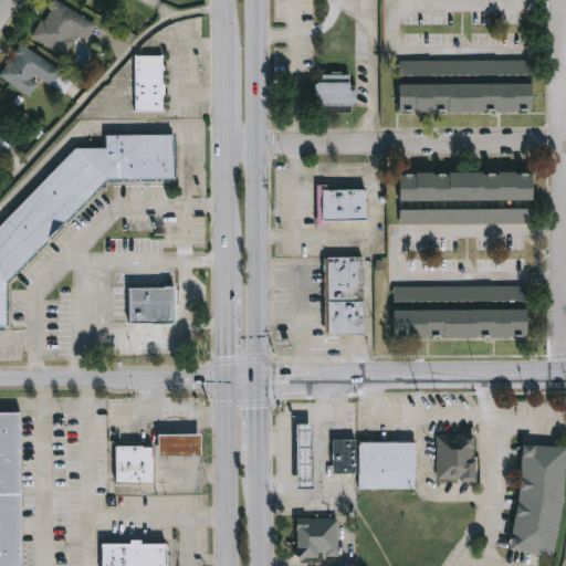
[(77,35),(65,56),(32,37),(52,0),(54,0),(96,24),(87,41),(77,35)]
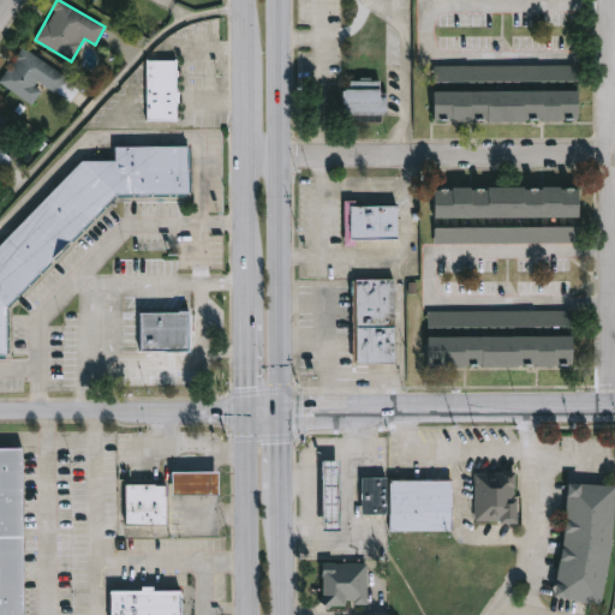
[(69,79),(63,87),(69,91),(63,100),(45,87),(33,105),(0,82),(0,79),(24,47),(69,79)]
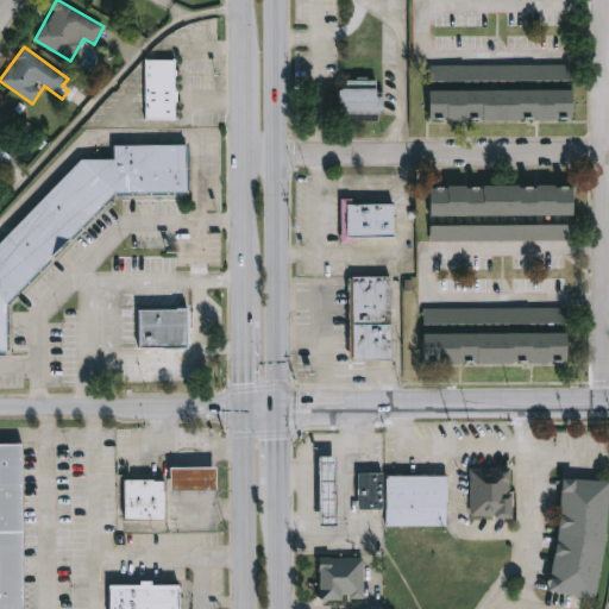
[(145,117),(145,60),(175,60),(175,117),(145,117)]
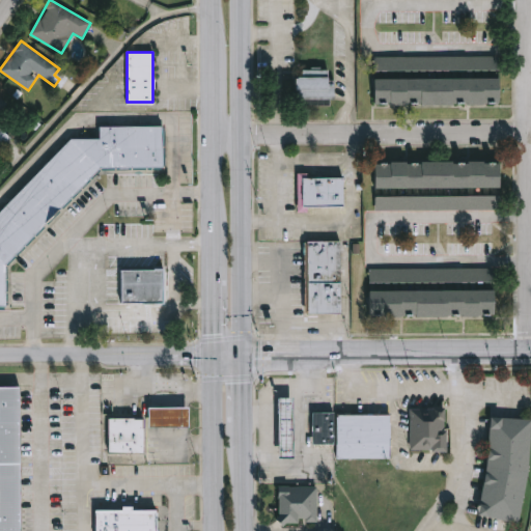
[(500,55),(500,103),(374,104),(374,56),(500,55)]
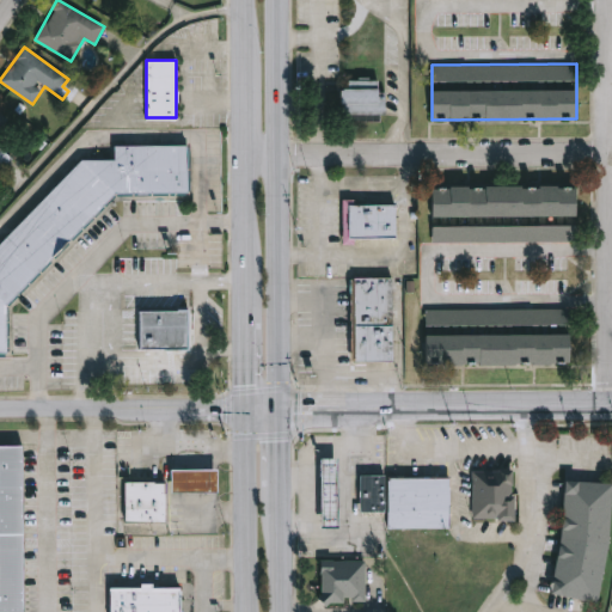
[(342,112),(342,78),(384,78),(384,112),(342,112)]
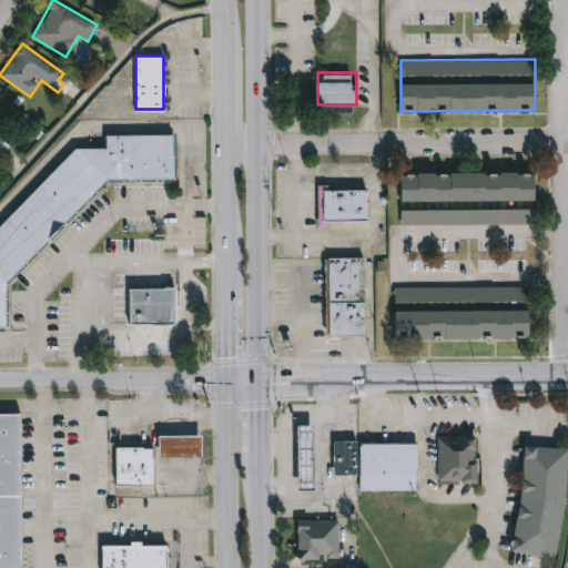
[(0,225),(75,148),(105,148),(105,135),(174,134),(175,179),(108,180),(7,284),(7,330),(0,330),(0,225)]
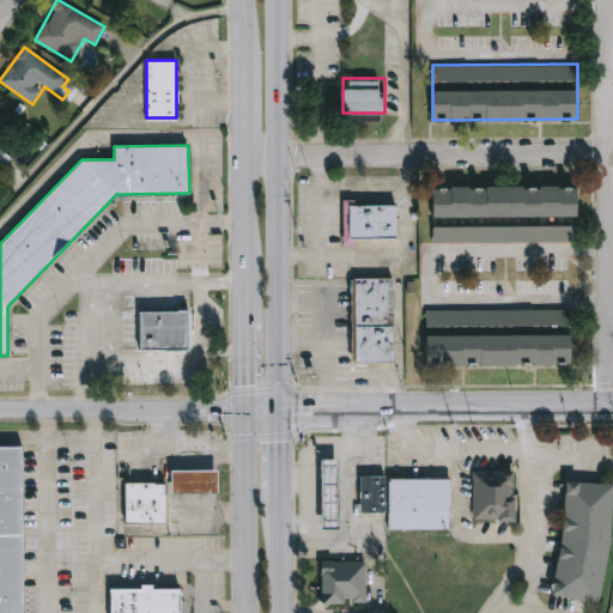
[(434,241),(434,186),(577,186),(578,241),(434,241)]
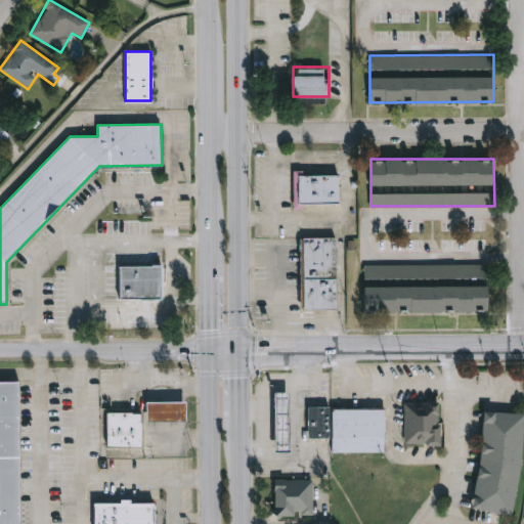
[(339,204),(298,204),(298,174),(339,174),(339,204)]
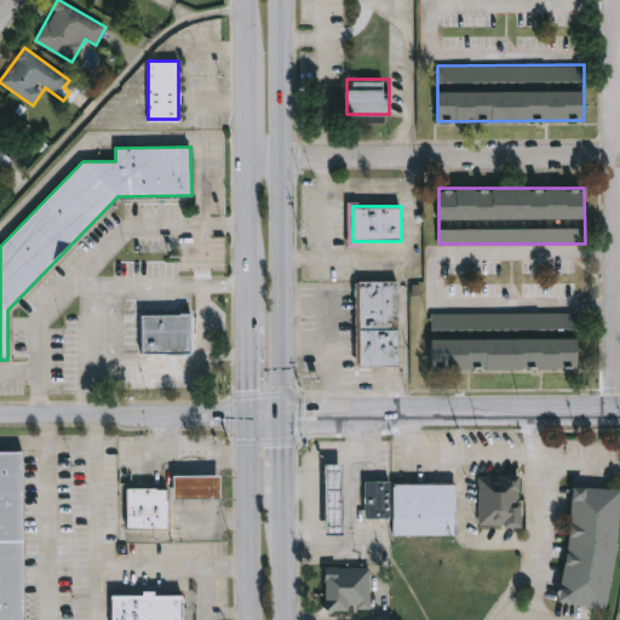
[(399,281),(399,366),(356,366),(356,281),(399,281)]
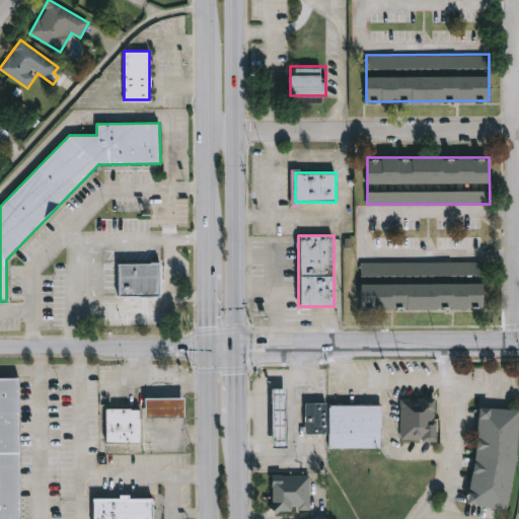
[(361,262),(484,262),(484,308),(361,308),(361,262)]
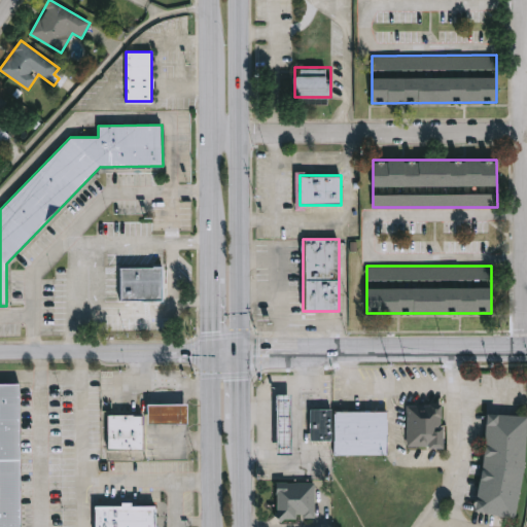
[(163,268),(163,302),(144,302),(144,306),(144,325),(129,325),(129,306),(129,302),(119,302),(119,268),(163,268)]
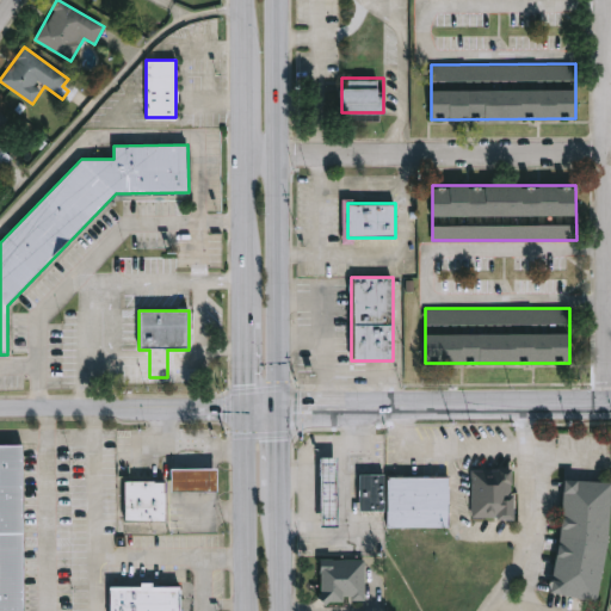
[(0,610),(0,445),(22,445),(23,610),(0,610)]
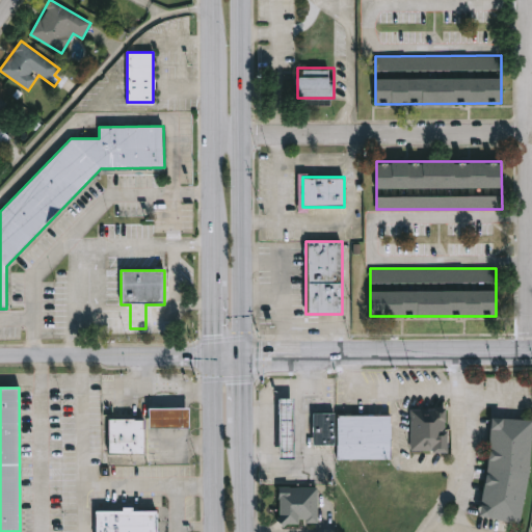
[(281,399),(282,460),(298,460),(297,399),(281,399)]
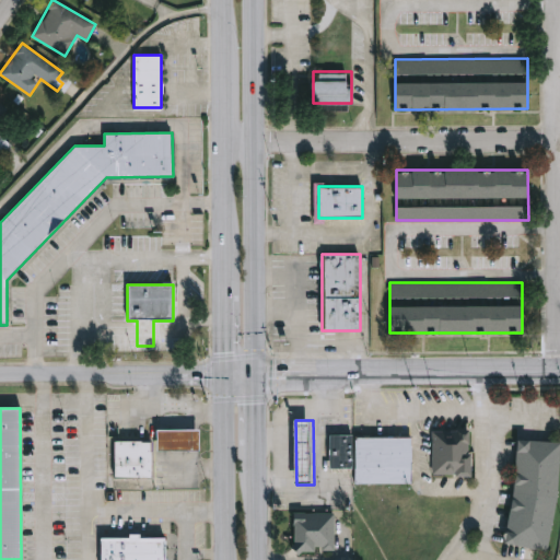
[(524,426),(559,428),(559,501),(556,538),(509,528),(518,482),(524,426)]
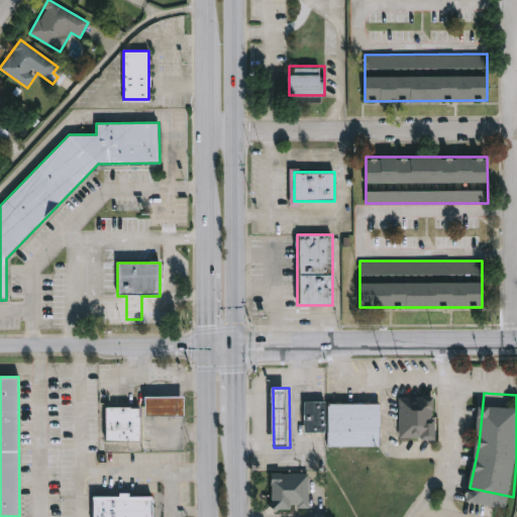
[(145,397),(185,397),(185,415),(145,415),(145,397)]
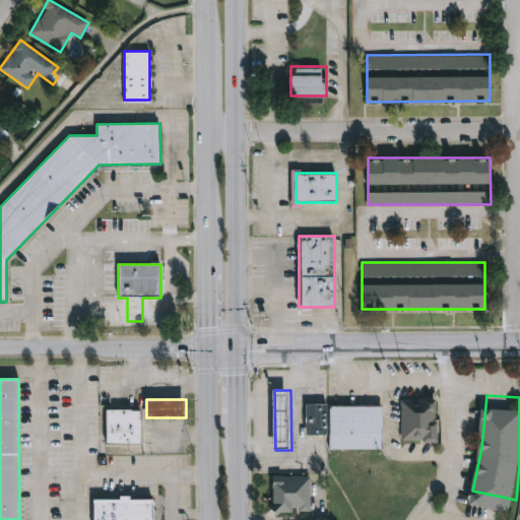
[(402,399),(403,445),(440,444),(441,423),(438,419),(439,399),(402,399)]
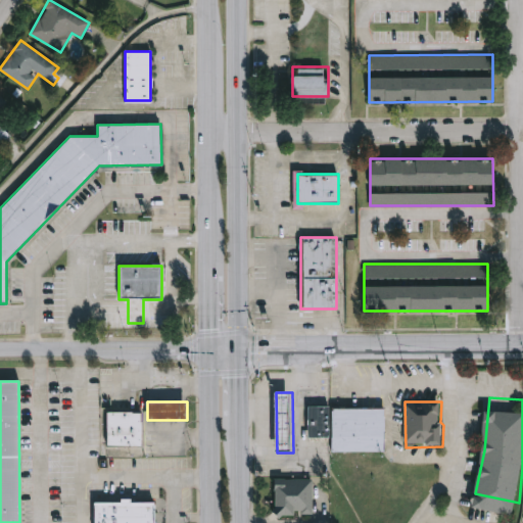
[(307,408),(308,438),(329,437),(328,407),(307,408)]
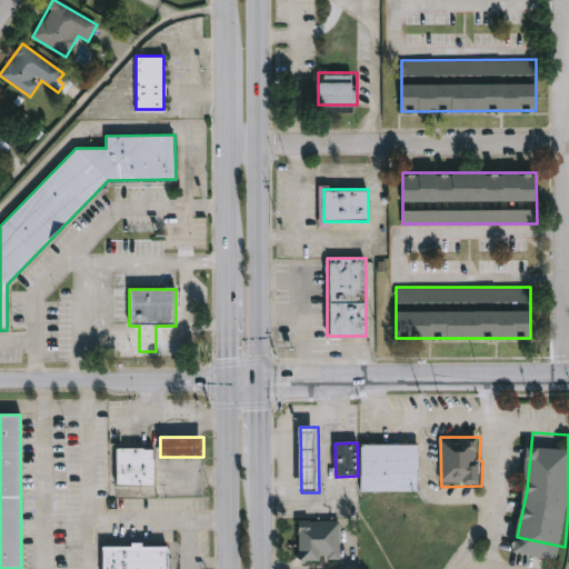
[(363,446),(363,493),(420,492),(420,446),(363,446)]
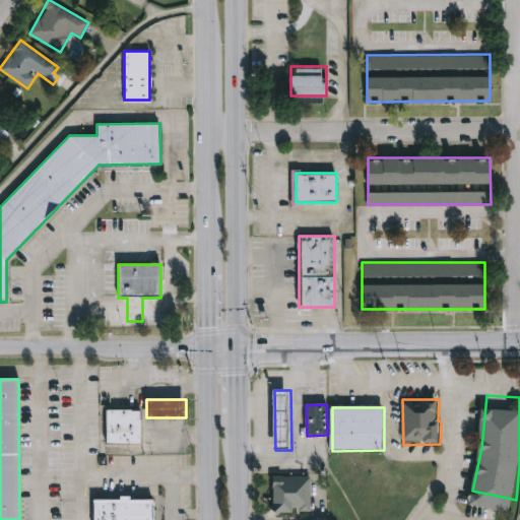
[(106,444),(106,409),(141,409),(141,444),(106,444)]
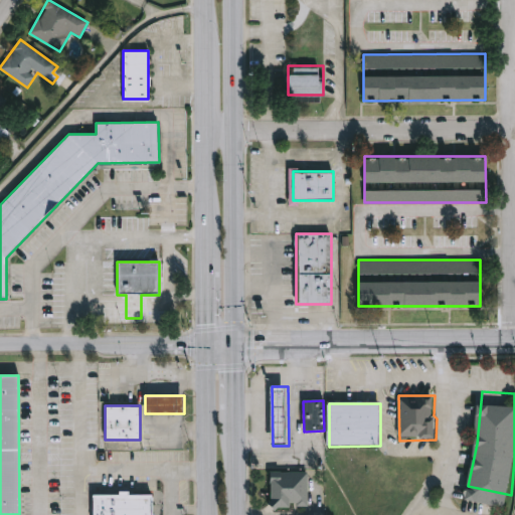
[(272,473),(272,501),(269,505),(278,512),(281,509),(292,509),(299,508),(310,508),(309,474),(272,473)]
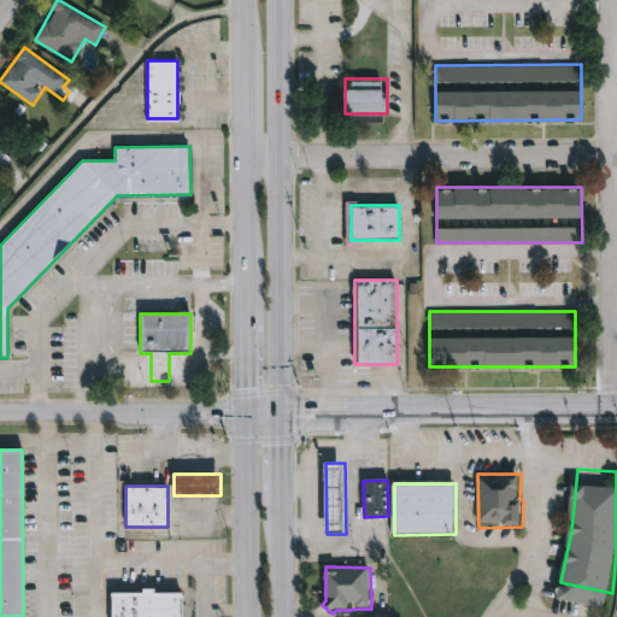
[(111,616),(111,592),(183,592),(183,616),(111,616)]
